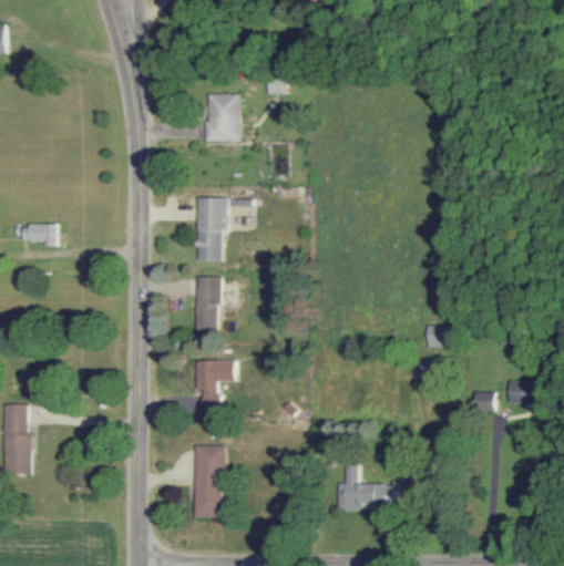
[(288,78),(268,78),(268,93),(288,93),(288,78)]
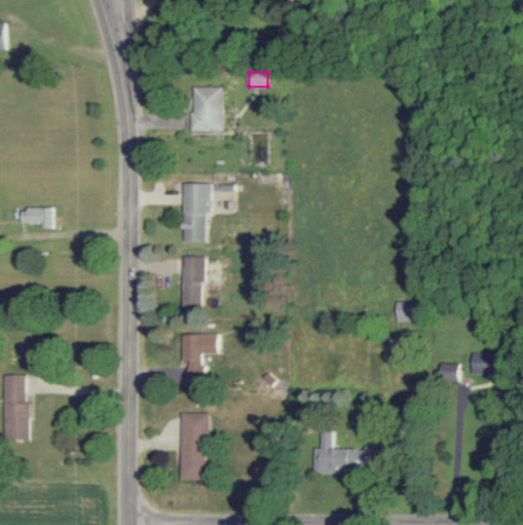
[(191,130),(223,130),(223,86),(191,86),(191,130)]
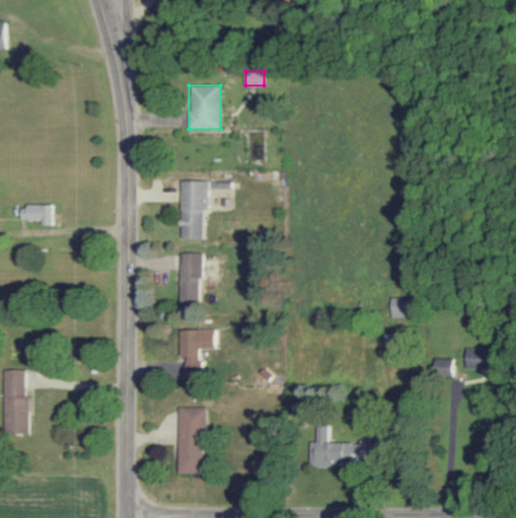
[(178,238),(201,238),(201,211),(206,211),(206,181),(178,181),(178,238)]
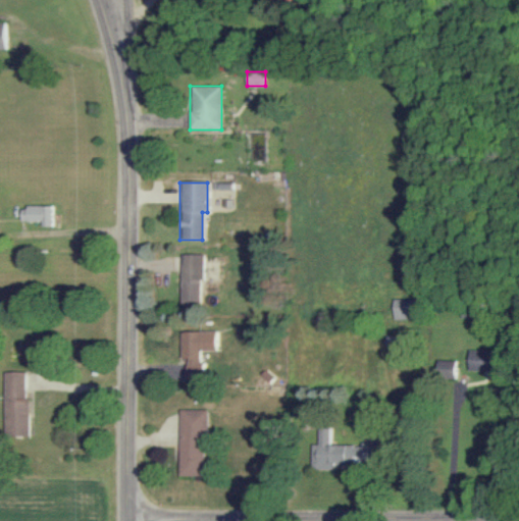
[(51,206),(20,206),(20,225),(51,225),(51,206)]
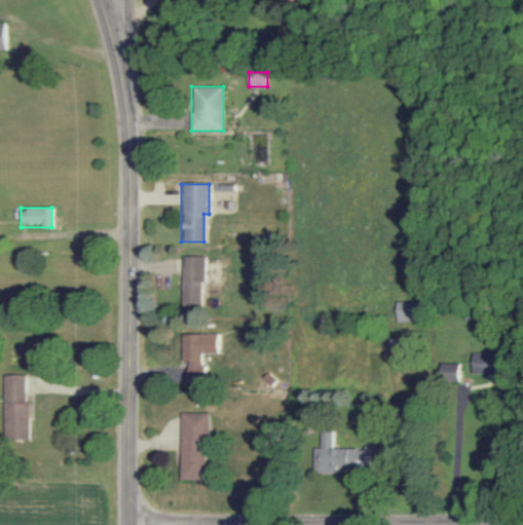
[(202,257),(181,257),(181,308),(202,308),(202,257)]
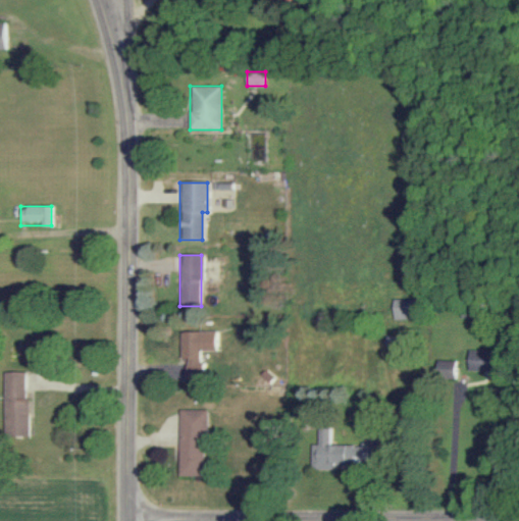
[(414,300),(390,300),(390,320),(414,320),(414,300)]
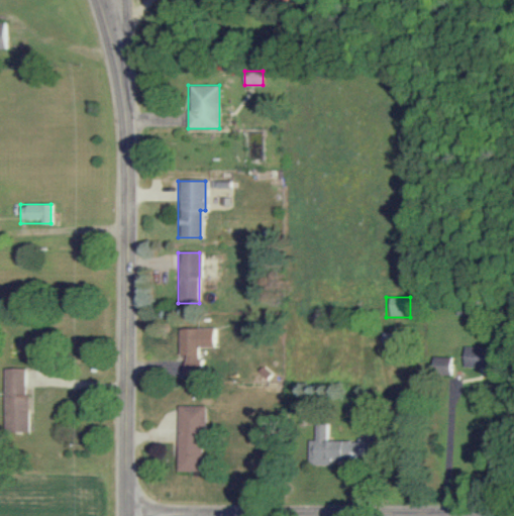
[(178,356),(183,356),(183,371),(198,371),(198,347),(212,347),(212,329),(178,329),(178,356)]
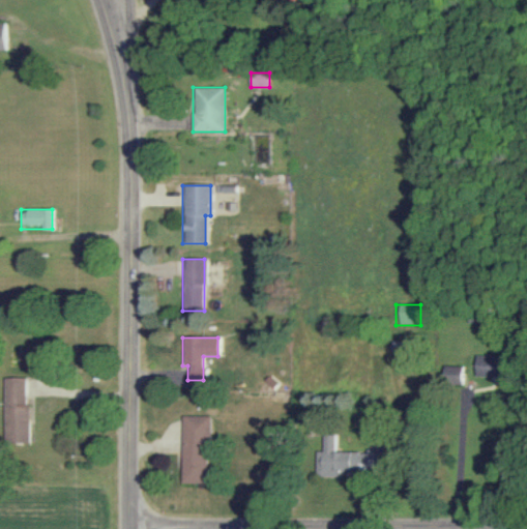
[(473,377),(503,377),(503,356),(473,356),(473,377)]
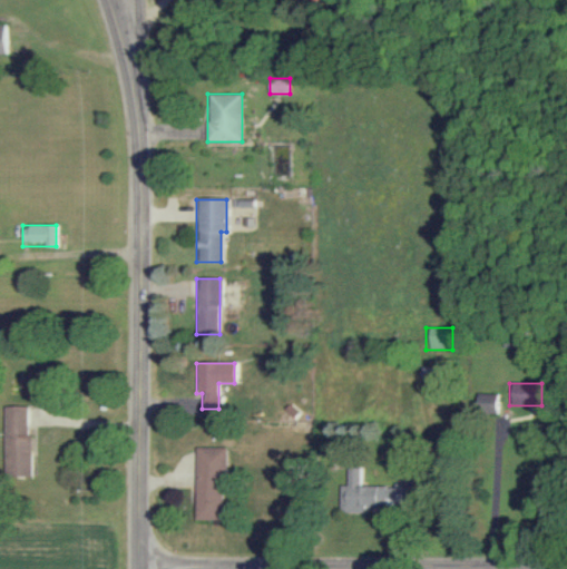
[(495,394),(476,394),(476,417),(495,417),(495,394)]
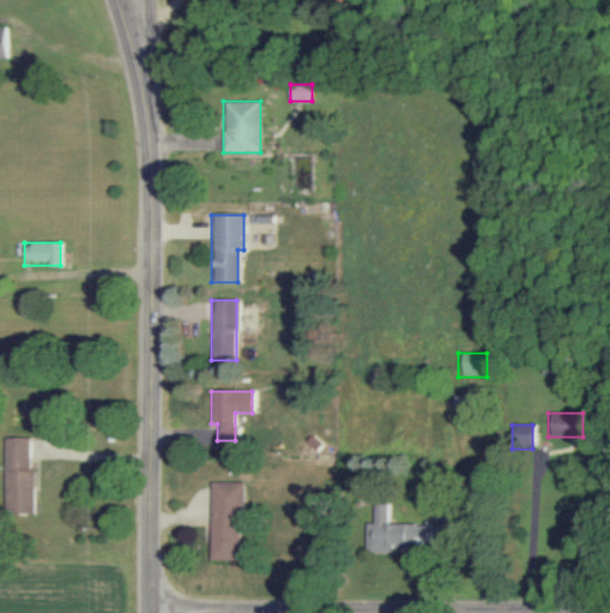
[(6,515),(34,515),(34,438),(6,438),(6,515)]
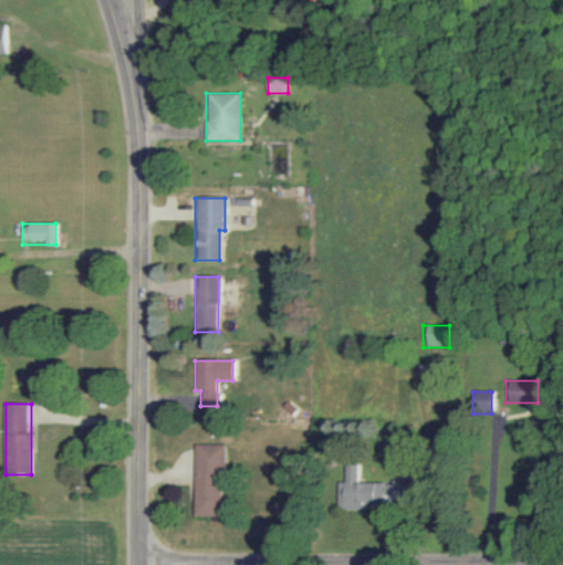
[(194,516),(221,516),(221,445),(194,445),(194,516)]
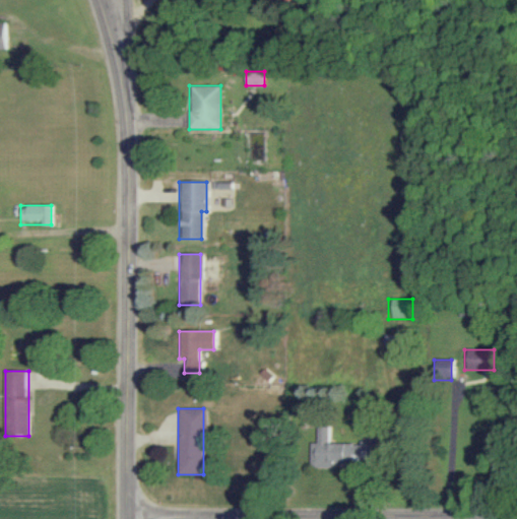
[(309,444),(309,466),(380,465),(380,443),(326,443),(326,428),(314,428),(314,444),(309,444)]
